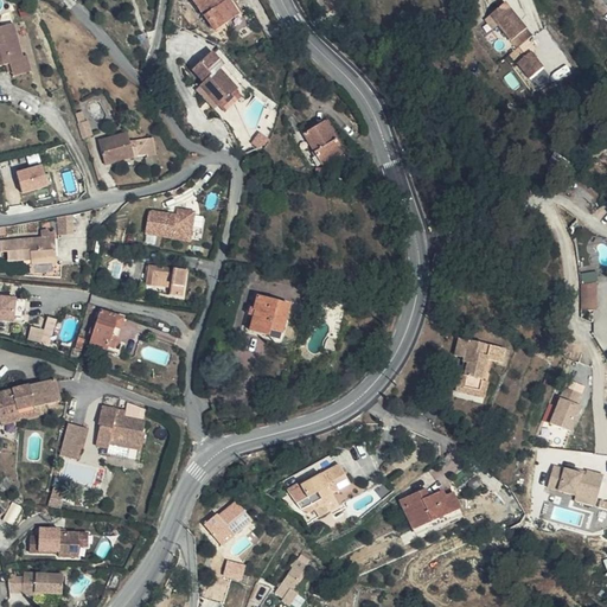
[(229,0),(192,0),(213,30),(238,13),(229,0)]
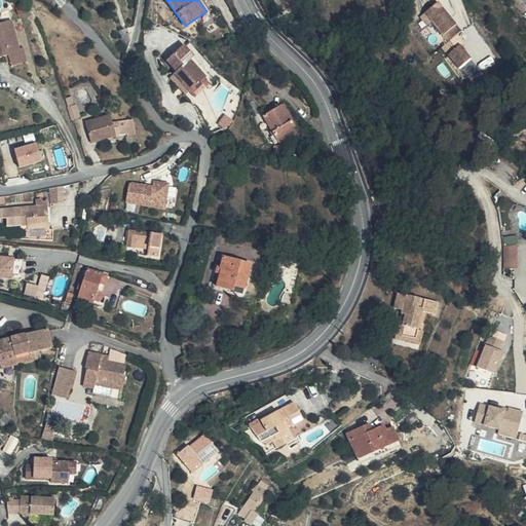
[(411,0),(381,0),(385,10),(412,3),(411,0)]
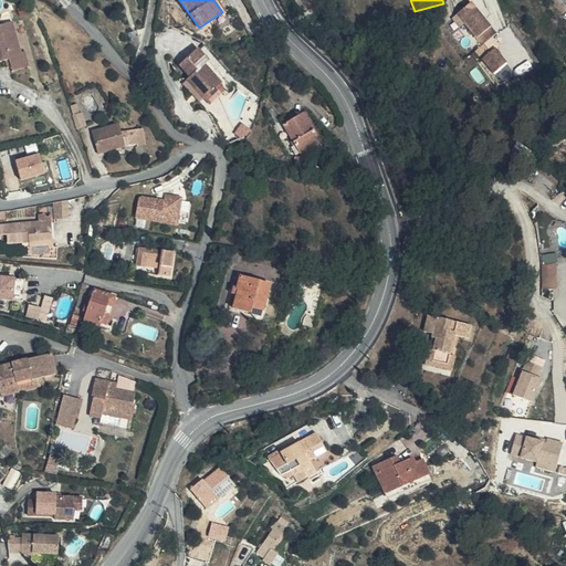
[(325,4),(313,18),(320,22),(331,10),(325,4)]
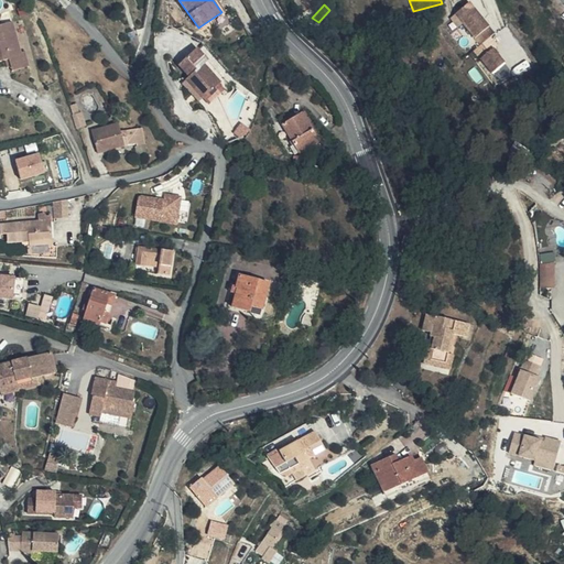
[(26,62),(23,50),(14,20),(0,24),(0,67),(0,65),(0,61),(11,57),(14,65),(26,62)]
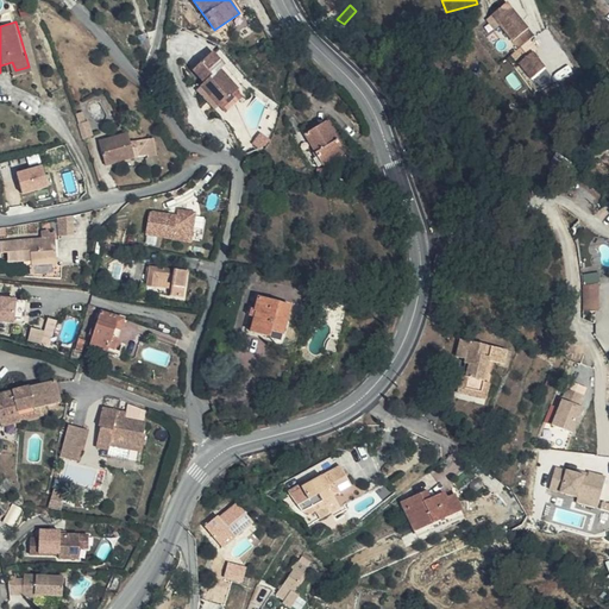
[(502,48),(520,70),(531,61),(535,56),(531,50),(526,54),(520,48),(525,43),(509,25),(494,38),(502,48)]
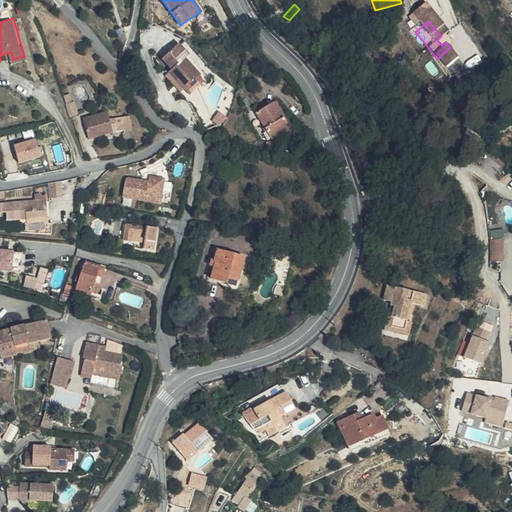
[(422,40),(415,32),(411,35),(417,44),(422,40)]
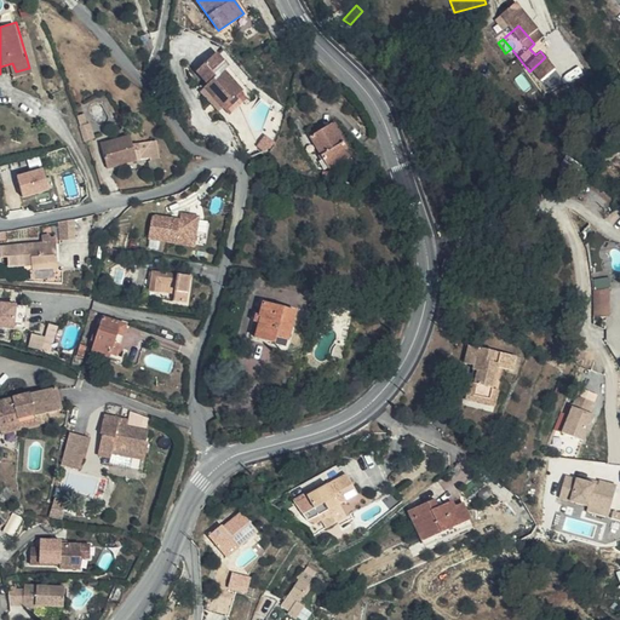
[(540,51),(534,44),(529,49),(535,55),(540,51)]
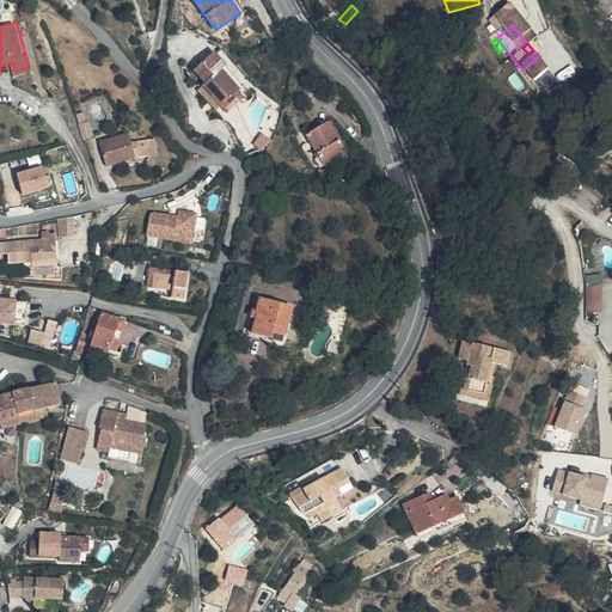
[(221,68),(226,65),(214,51),(194,71),(206,83),(197,91),(215,110),(220,106),(226,114),(243,98),(237,91),(240,89),(221,68)]
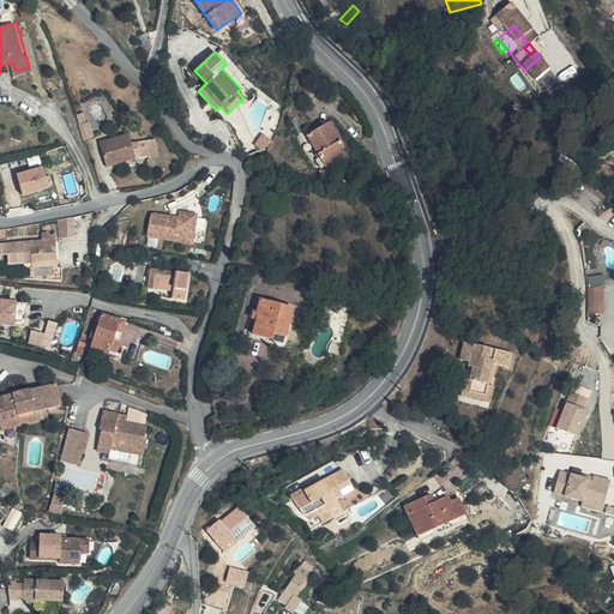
[(29,67),(16,71),(17,76),(35,71),(30,53),(25,54),(29,67)]
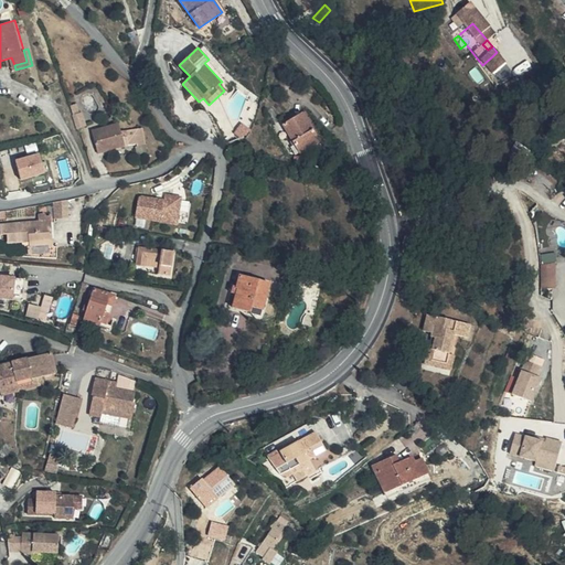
[(500,66),(492,56),(482,65),(476,71),(494,94),(508,84),(497,70),(500,66)]
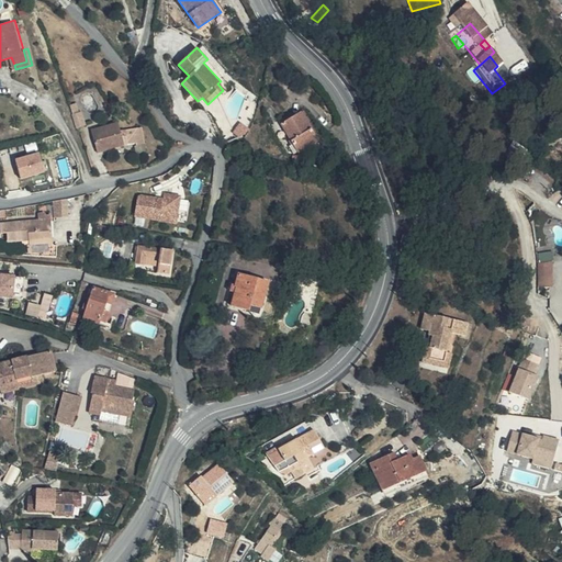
[(78,112),(75,103),(69,104),(76,127),(86,125),(81,111),(78,112)]
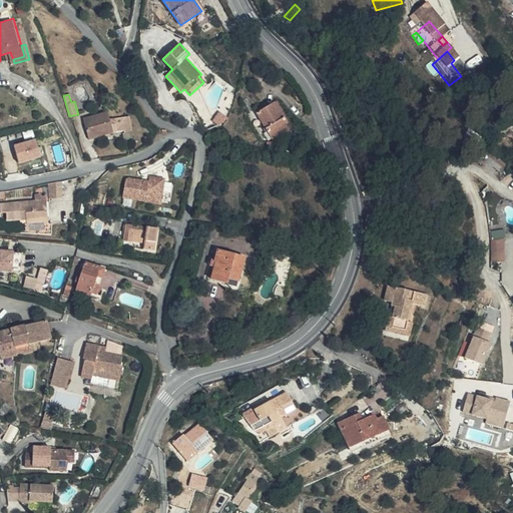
[(278,100),(257,112),(267,131),(264,133),(268,141),(293,127),(278,100)]
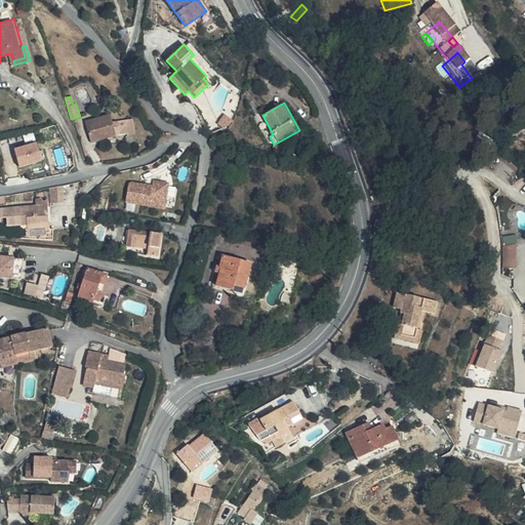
[(85,121),(90,143),(116,135),(127,133),(127,135),(135,134),(132,119),(113,122),(110,114),(85,121)]
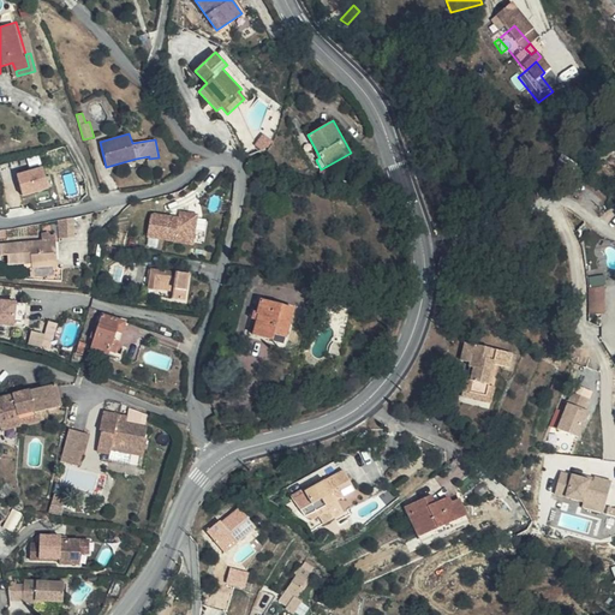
[(272,142),(262,135),(255,144),(264,151),(272,142)]
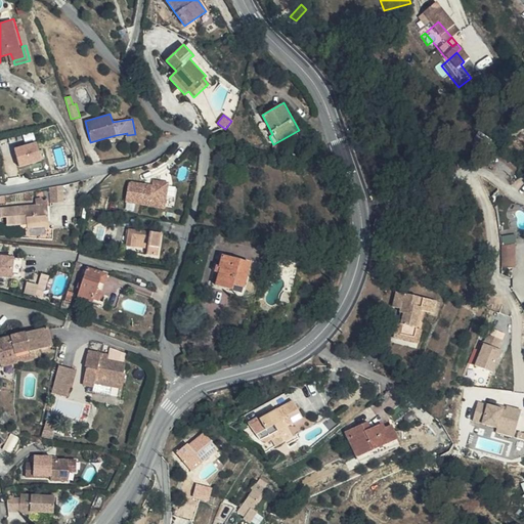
[(37,142),(16,147),(22,166),(42,161),(37,142)]
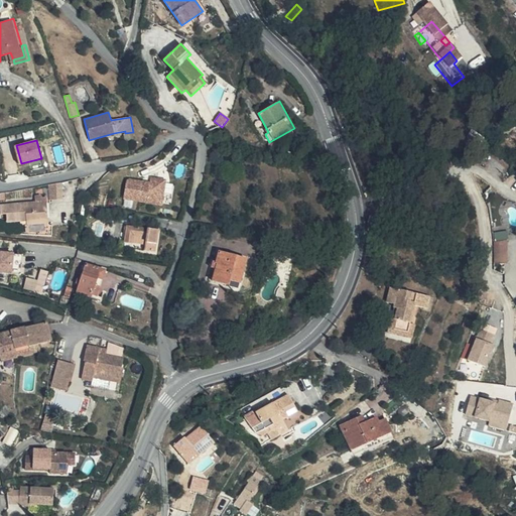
[(128,179),(125,198),(163,205),(168,178),(152,176),(151,181),(131,178),(128,179)]
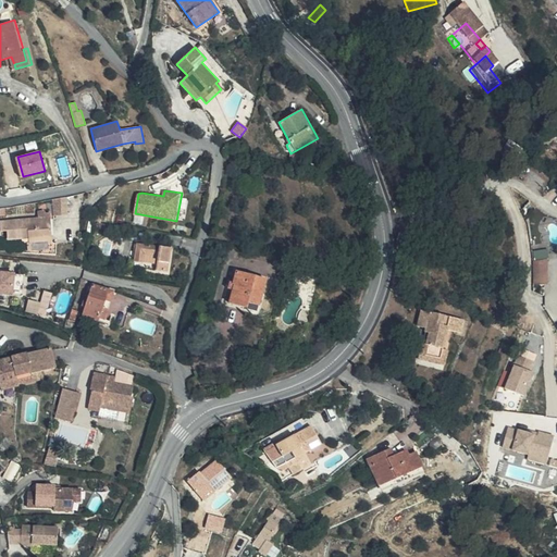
[(70,213),(69,197),(56,198),(57,214),(70,213)]
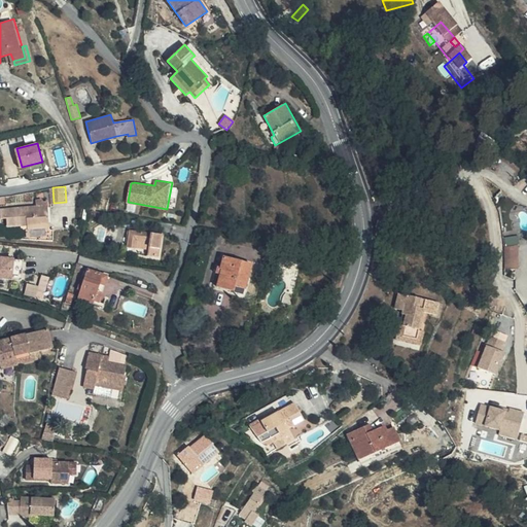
[(26,224),(49,223),(48,201),(36,201),(36,205),(26,205),(26,224)]
